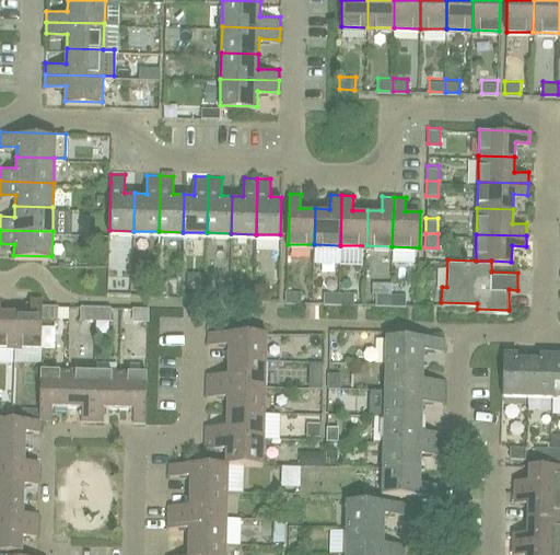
[(301,288),(287,288),(286,288),(286,301),(301,301),(301,288)]
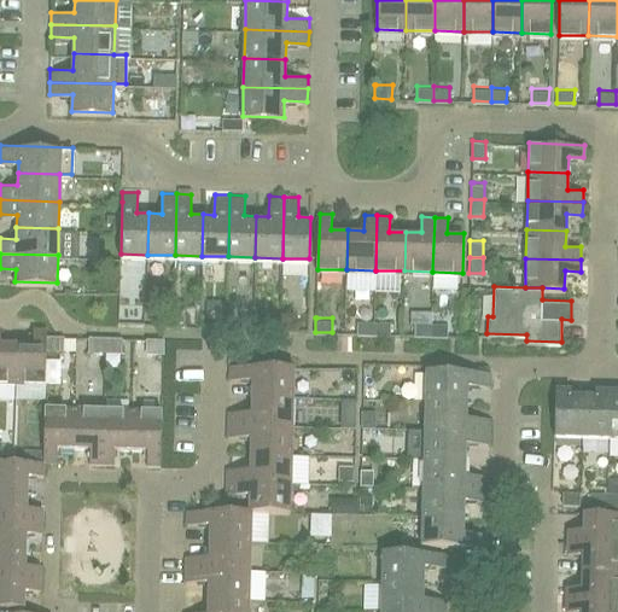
[(357,319),(357,332),(357,333),(373,333),(374,319),(357,319)]
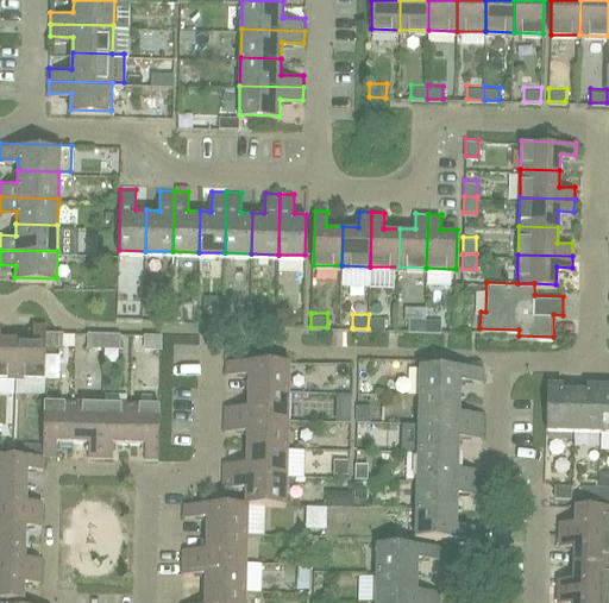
[(385,315),(369,314),(368,328),(384,328),(385,315)]
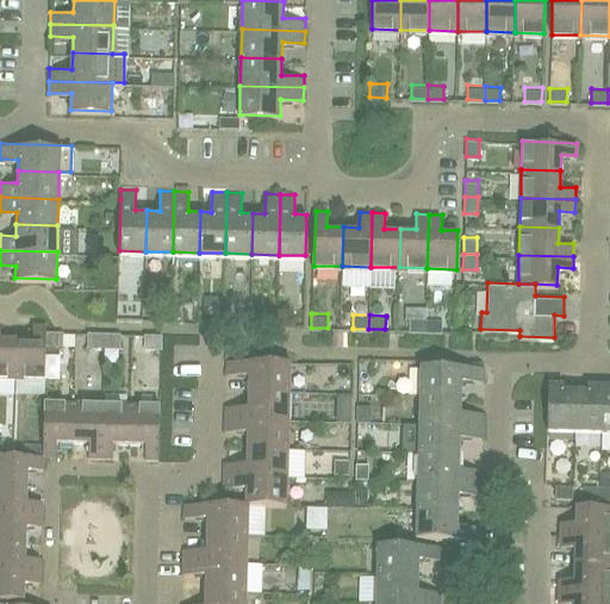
[(409,316),(409,329),(409,330),(425,330),(425,317),(409,316)]
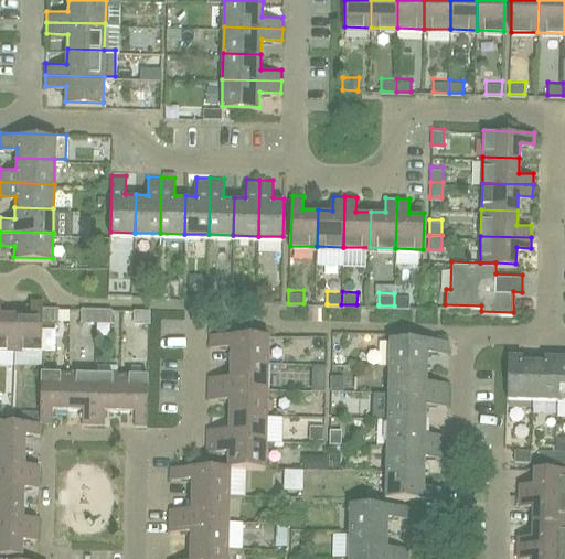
[(409,293),(394,293),(394,305),(409,307),(409,293)]
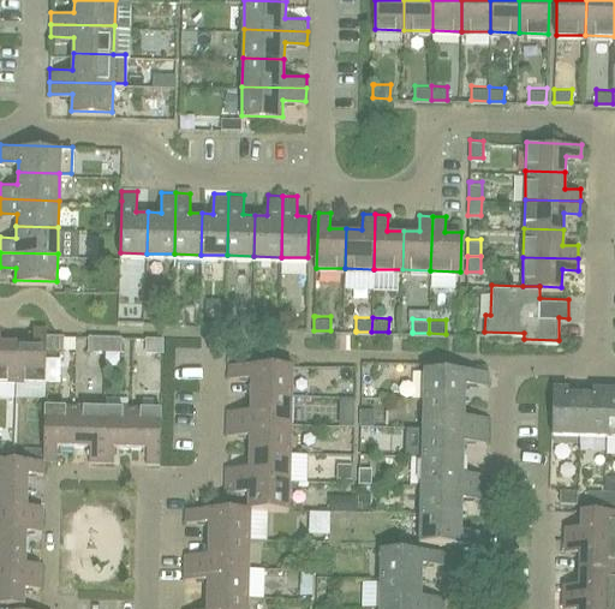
[(0,378),(16,380),(17,339),(1,339),(3,324),(0,323),(0,378)]
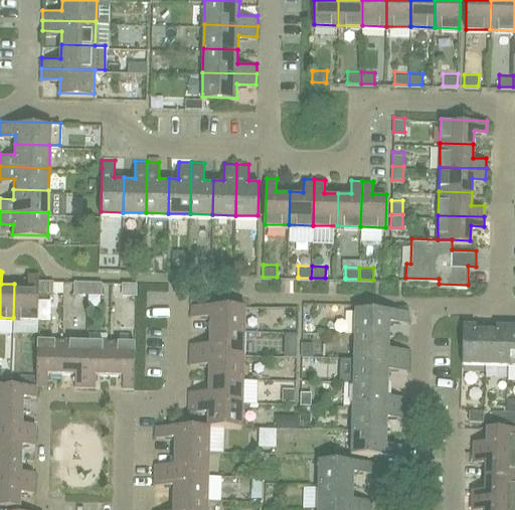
[(13,318),(14,318),(38,319),(39,292),(39,280),(39,273),(28,272),(28,285),(14,284),(13,318)]
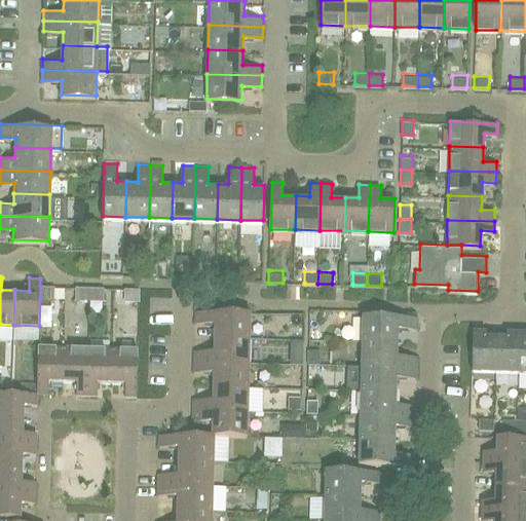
[(53,286),(40,286),(40,298),(53,298),(53,286)]
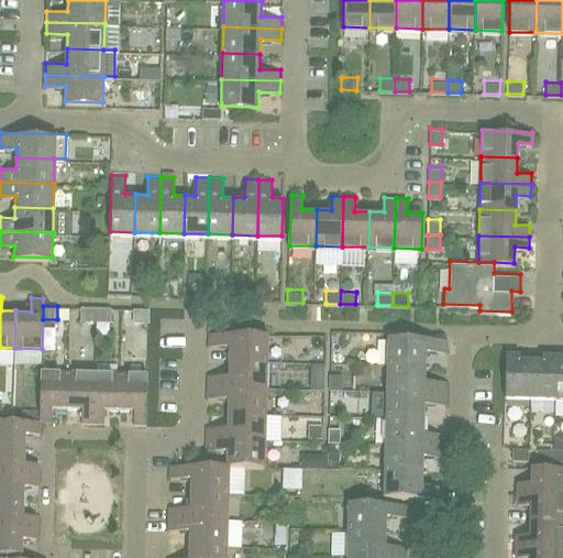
[(80,320),(96,320),(96,307),(80,307),(80,320)]
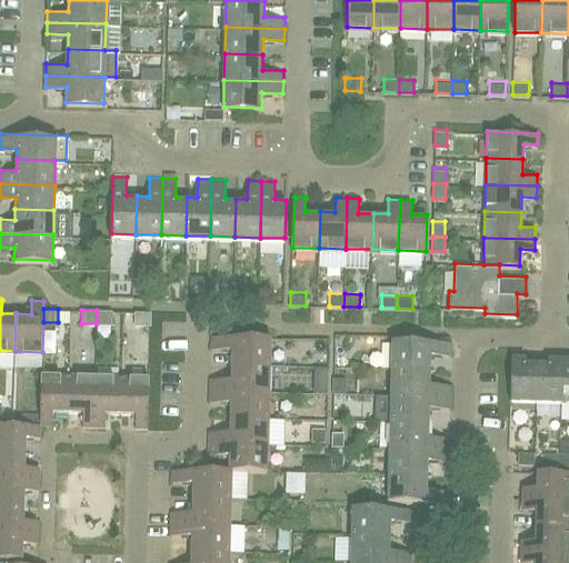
[(112,311),(97,310),(97,323),(112,323),(112,311)]
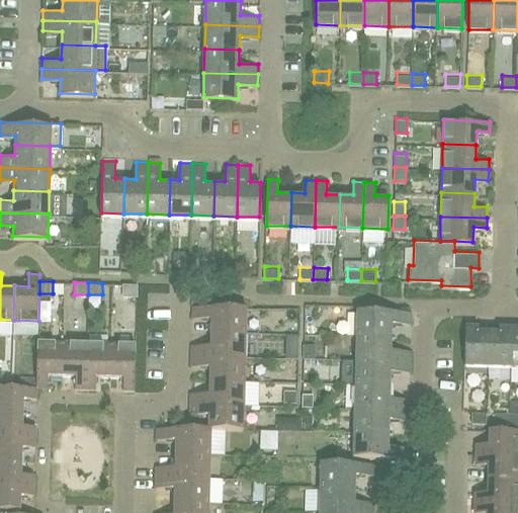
[(137,283),(122,283),(121,295),(137,296),(137,283)]
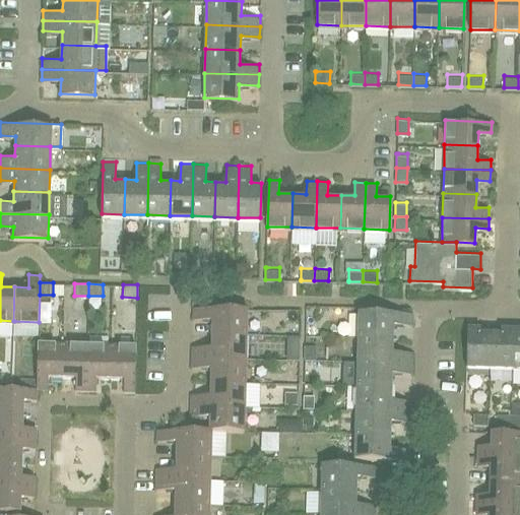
[(212,317),(211,330),(246,331),(247,307),(193,305),(193,317),(212,317)]
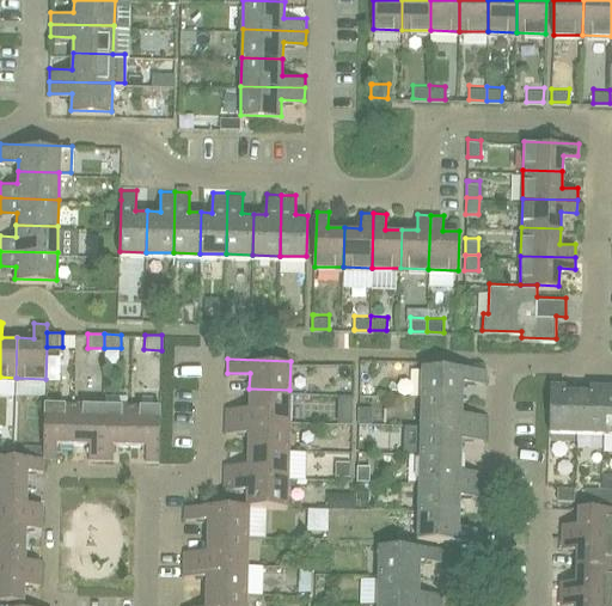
[(422,363),(422,365),(421,393),(463,395),(464,379),(485,379),(485,366),(422,363)]
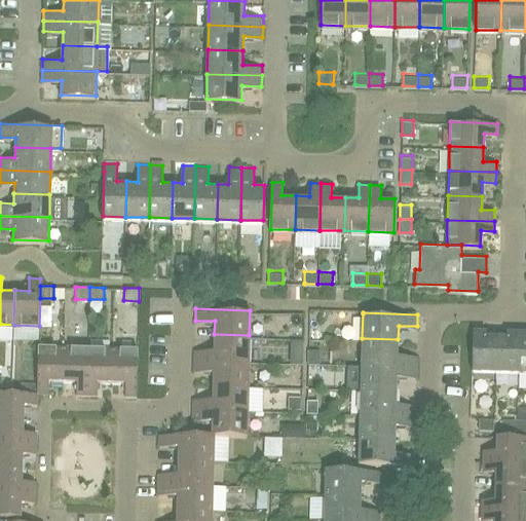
[(473,328),(472,369),(495,370),(496,334),(486,333),(486,329),(473,328)]
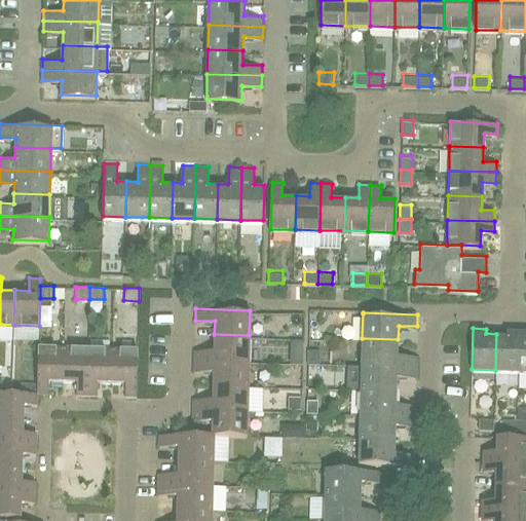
[(506,334),(496,334),(495,370),(518,370),(519,330),(506,329),(506,334)]
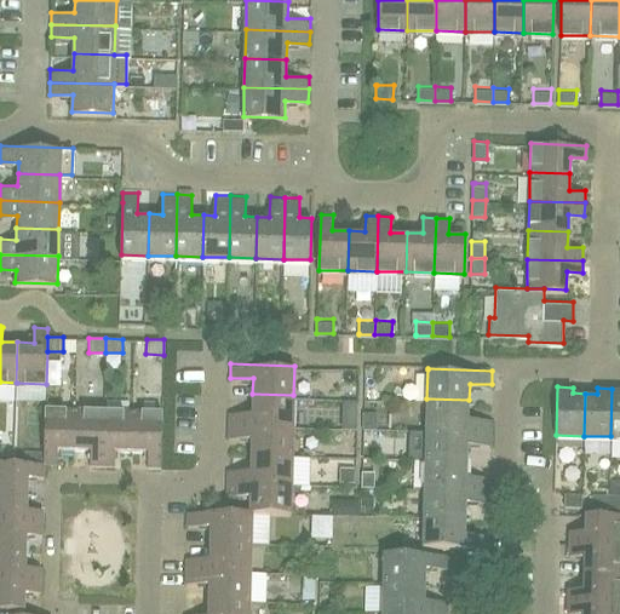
[(252,411),(229,409),(229,423),(293,424),(293,395),(252,394),(252,411)]
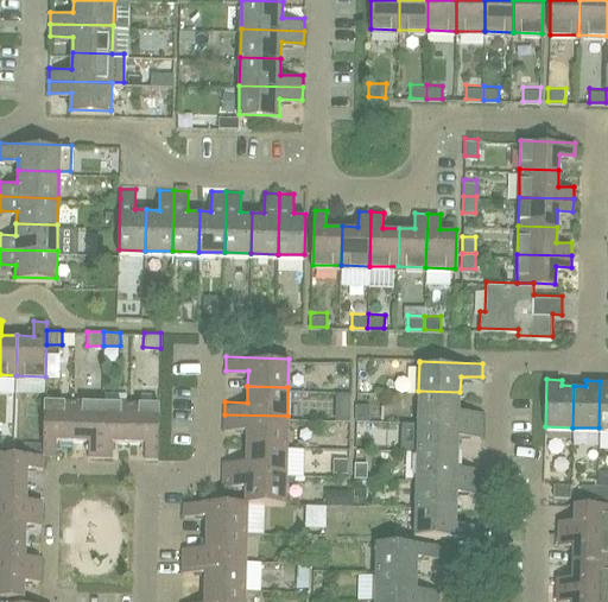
[(418,391),(418,419),(481,422),(481,409),(460,409),(460,392),(418,391)]
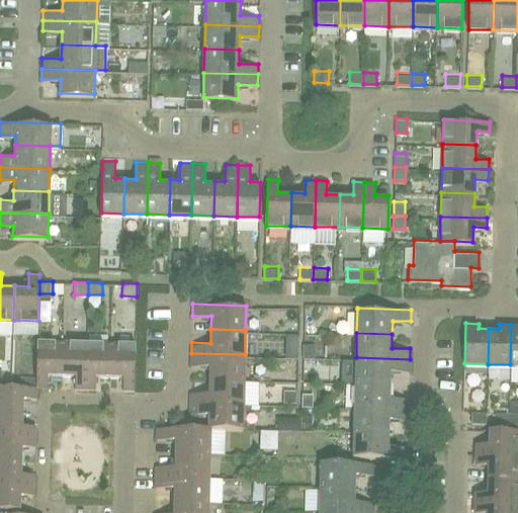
[(37,340),(36,386),(48,387),(49,373),(62,373),(62,341),(37,340)]
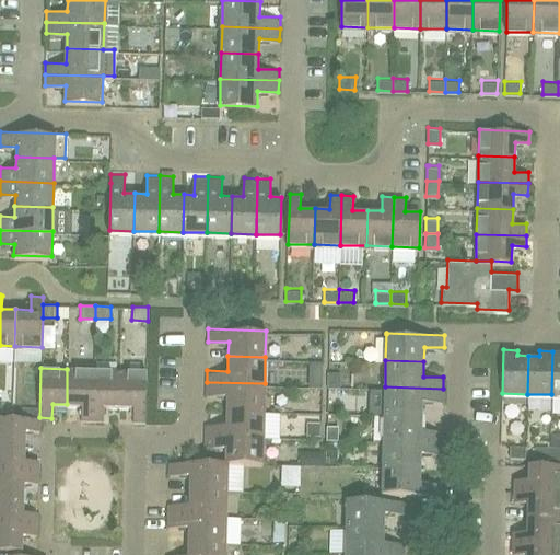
[(92,418),(93,369),(67,369),(67,404),(81,405),(81,418),(92,418)]
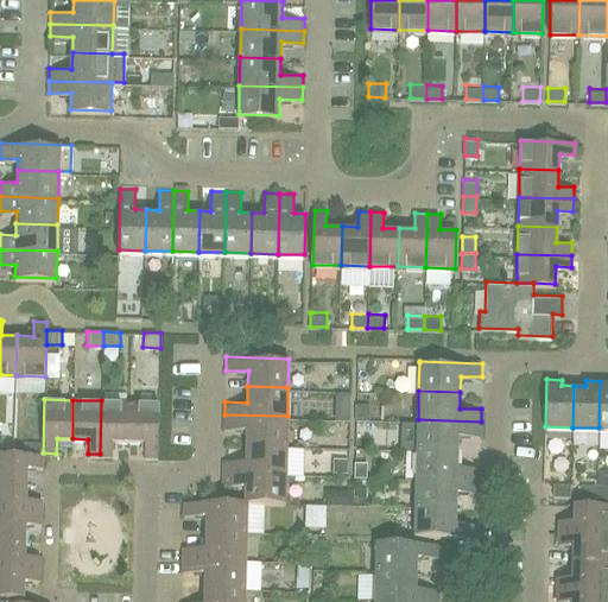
[(130,401),(101,400),(100,454),(113,455),(113,439),(130,441),(130,401)]
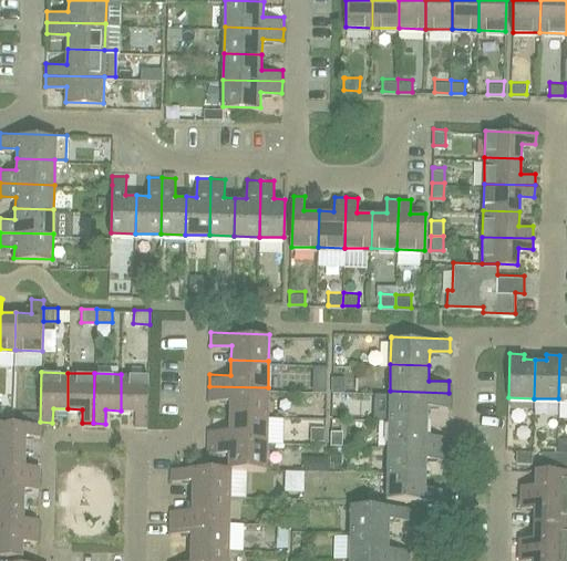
[(147,424),(148,374),(121,374),(121,411),(135,411),(135,424),(147,424)]
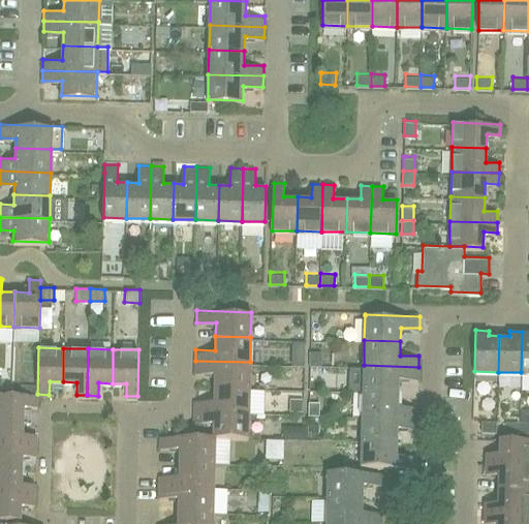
[(305,355),(292,355),(292,363),(305,363),(305,355)]
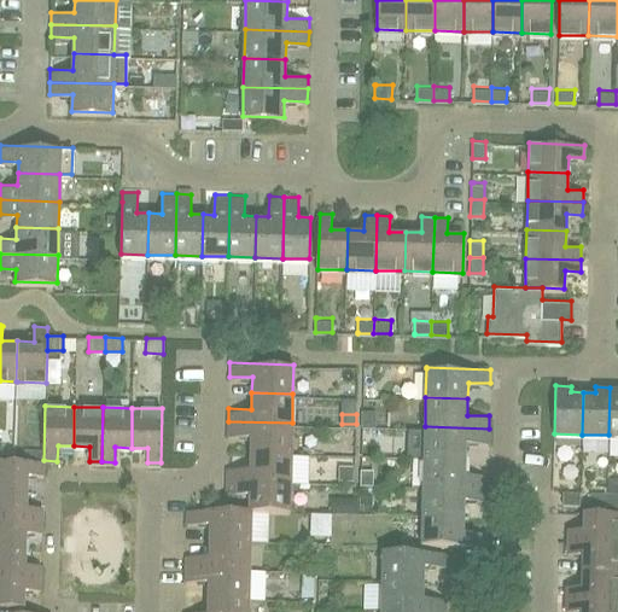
[(251,435),(250,450),(291,452),(292,423),(228,421),(228,435),(251,435)]
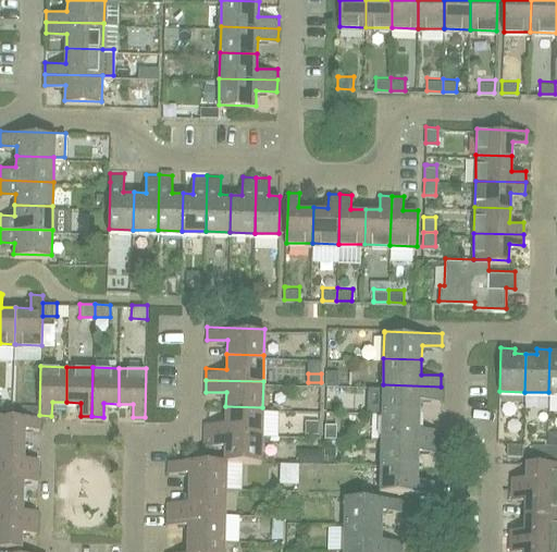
[(383,384),(382,411),(420,412),(420,397),(441,397),(441,387),(383,384)]
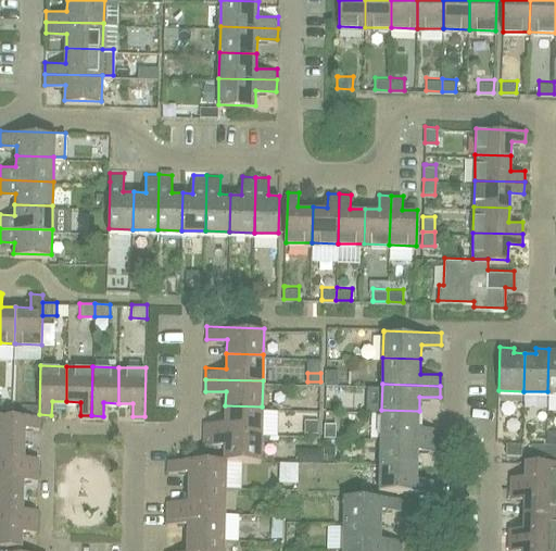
[(262,407),(225,405),(225,421),(204,420),(204,430),(261,433),(262,407)]
